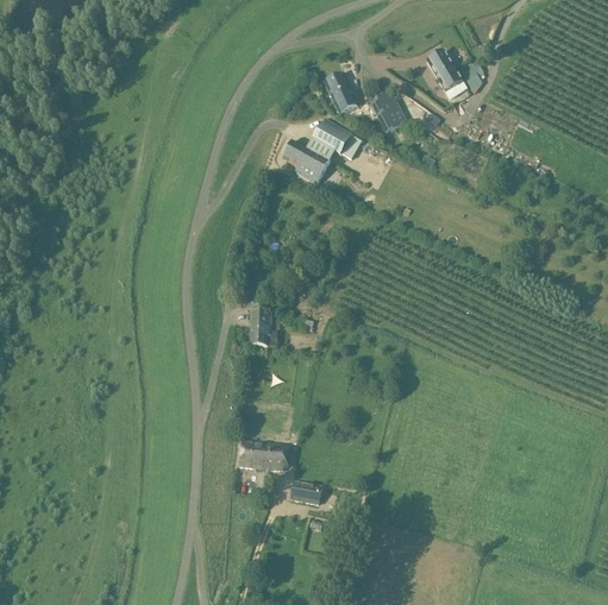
[(462,81),(444,49),(426,60),(444,90),(462,81)]
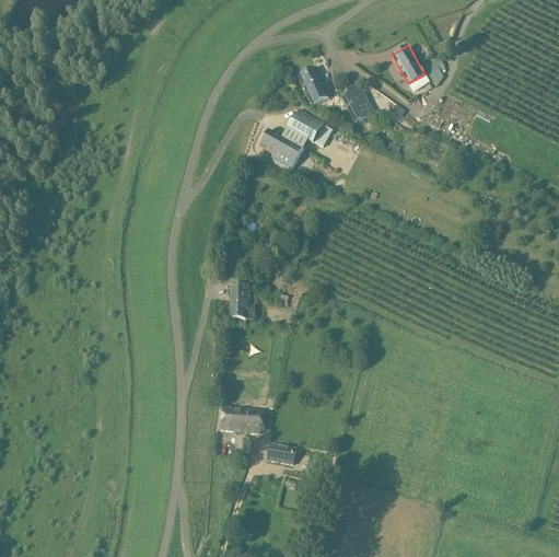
[(435,85),(443,77),(434,60),(424,67),(435,85)]
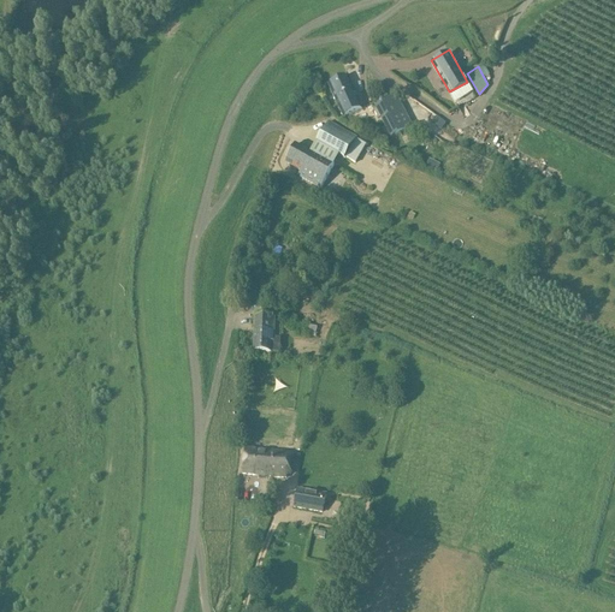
[(361,106),(346,72),(326,82),(342,116),(361,106)]
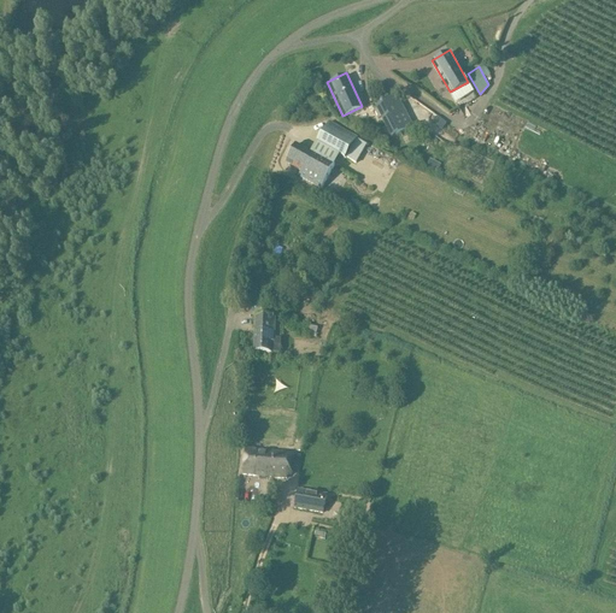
[(412,123),(396,92),(374,102),(391,134),(411,124),(416,134),(423,129),(418,119),(412,123)]
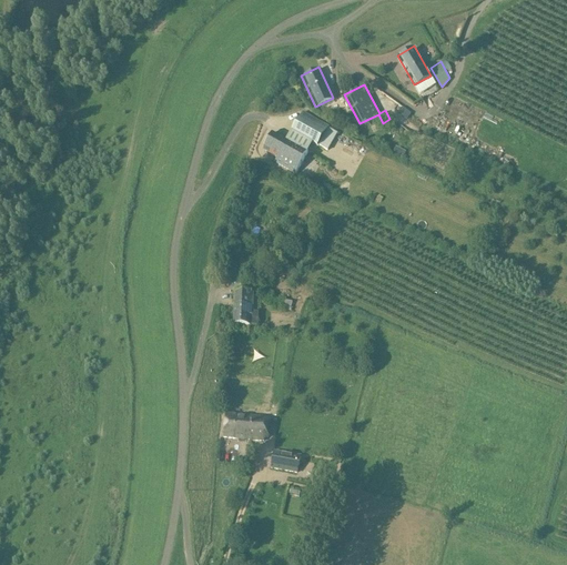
[(409,112),(402,106),(396,112),(405,119),(409,112)]
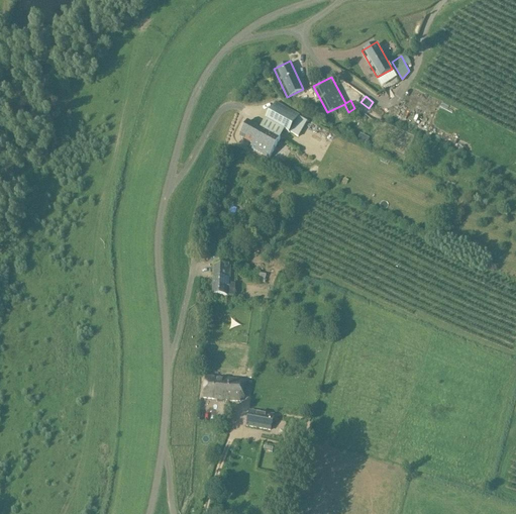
[(299,113),(275,100),(265,117),(288,131),(289,130),(298,134),(307,119),(298,114),(299,113)]
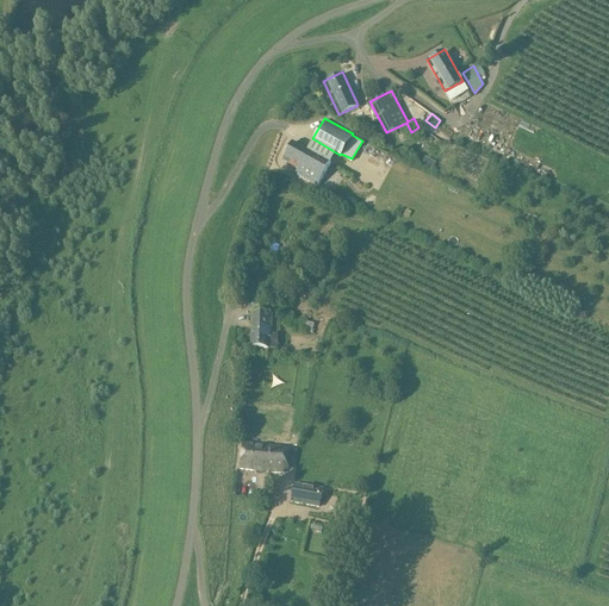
[(329,161),(292,139),(281,158),(297,167),(294,172),(316,183),(329,161)]
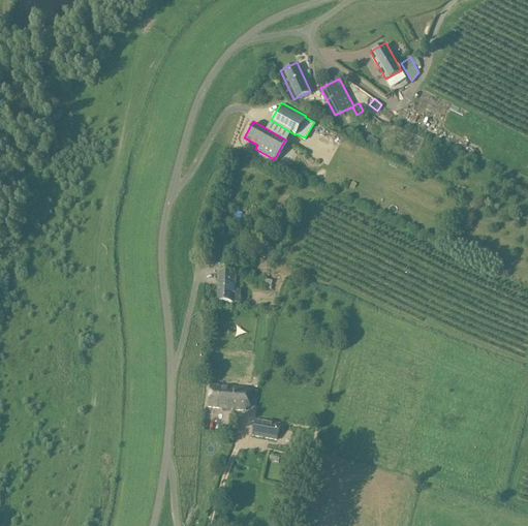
[(373,145),(376,138),(368,135),(365,141),(373,145)]
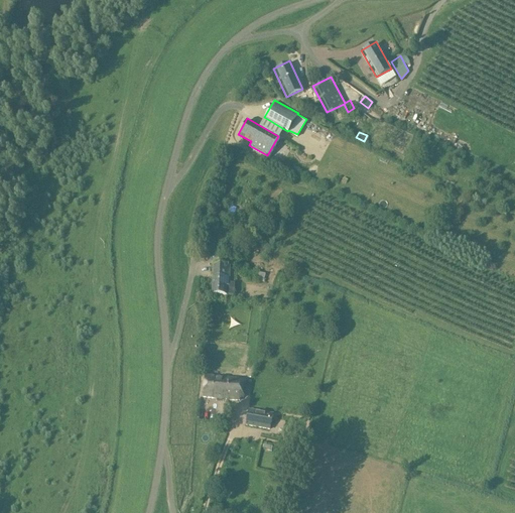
[(228,284),(229,275),(229,262),(213,261),(212,292),(226,292),(226,283),(228,284)]
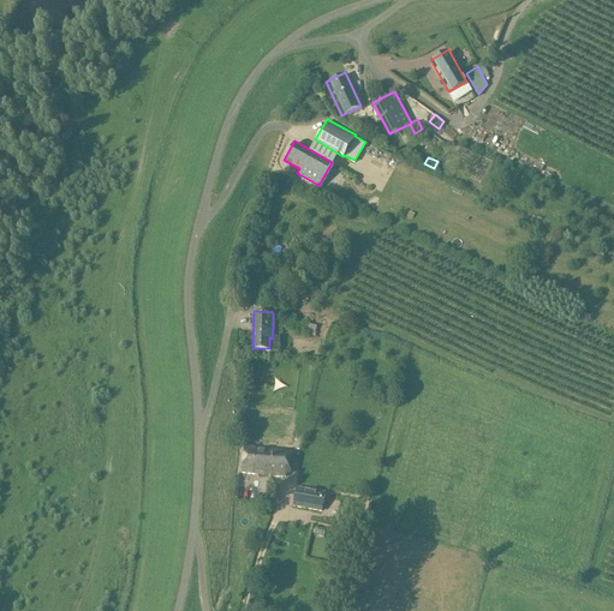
[(300,321),(299,329),(314,330),(315,322),(300,321)]
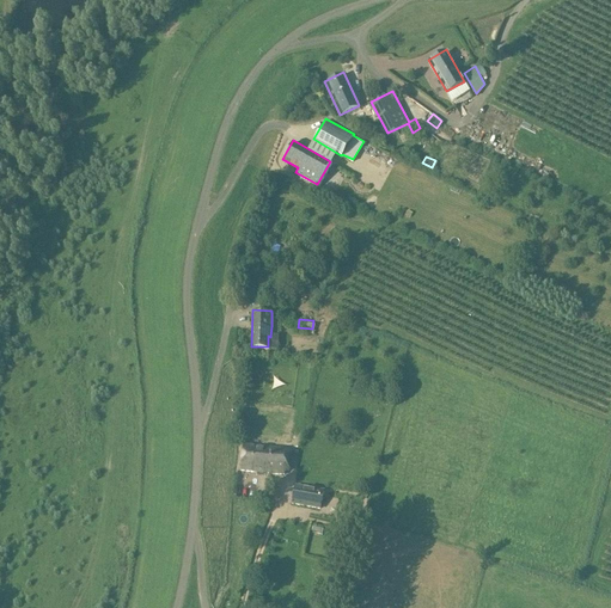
[(285,447),(243,442),(240,467),(282,472),(285,447)]
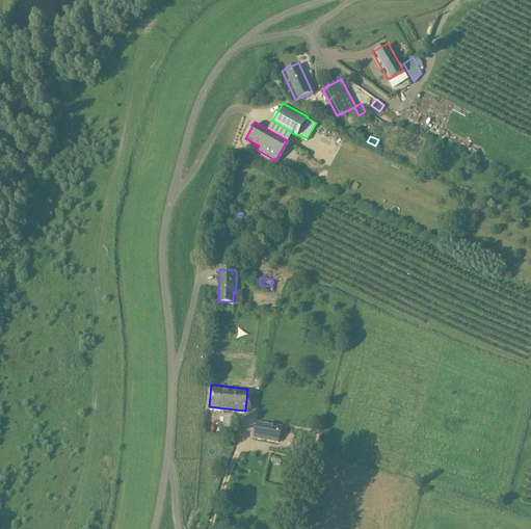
[(281,424),(256,419),(253,437),(277,441),(281,424)]
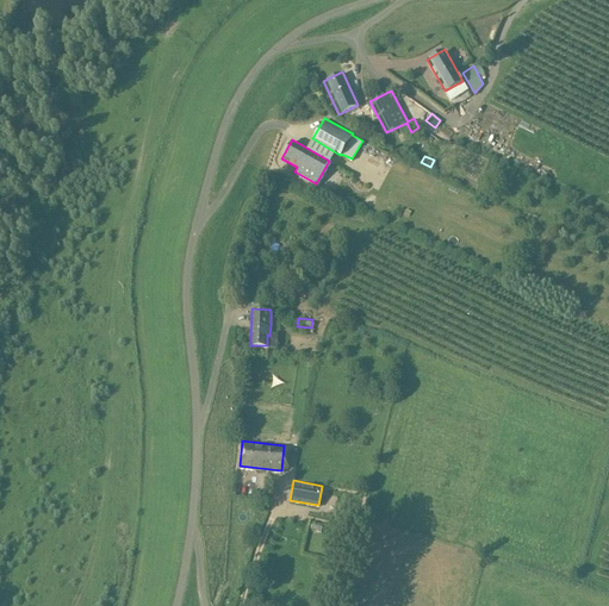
[(352,519),(343,518),(335,555),(342,557),(352,519)]
